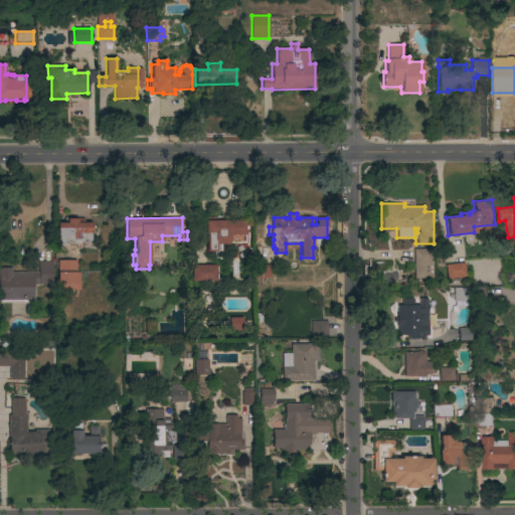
[(245,220),(245,232),(246,232),(246,235),(244,235),(244,242),(229,243),(229,244),(221,244),(221,252),(206,252),(205,234),(205,221),(206,221),(206,217),(216,217),(216,220),(245,220)]
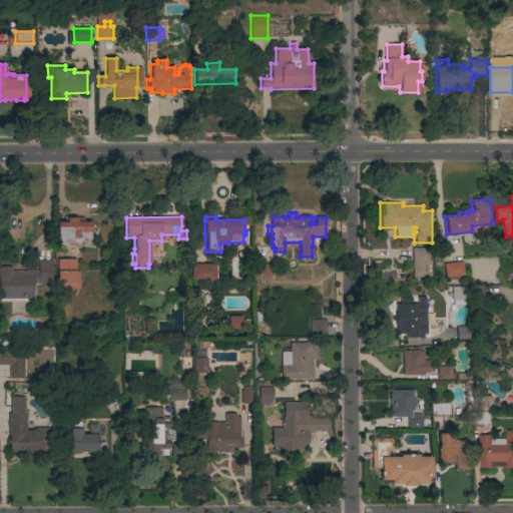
[(66,222),(66,218),(83,217),(83,222),(91,222),(91,241),(79,241),(79,246),(75,246),(75,243),(57,244),(57,222),(66,222)]
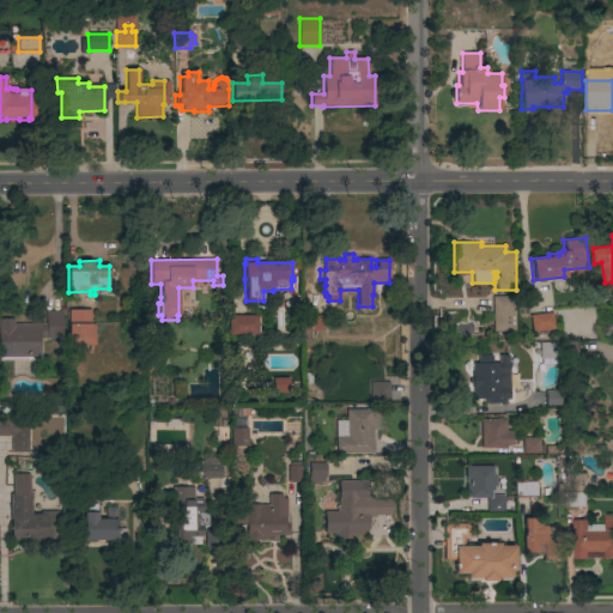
[(492,296),(514,296),(514,329),(492,329),(492,296)]
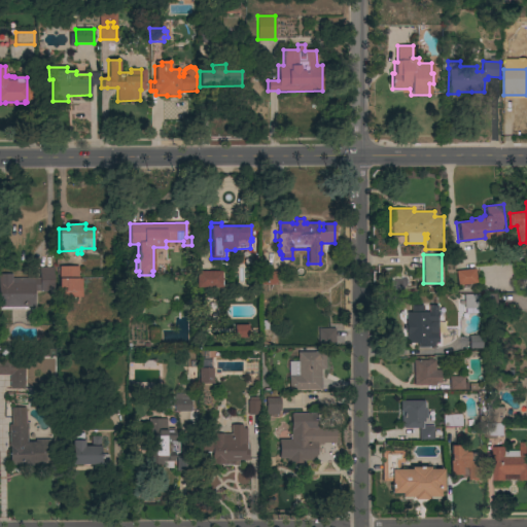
[(78,267),(78,279),(81,279),(81,297),(59,297),(59,267),(78,267)]
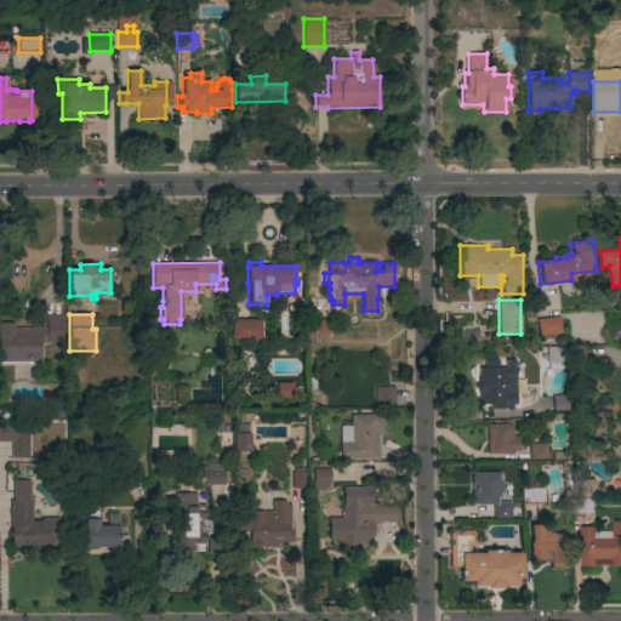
[(47,328),(46,315),(63,315),(63,343),(56,343),(56,345),(50,345),(50,343),(40,343),(40,365),(0,365),(0,323),(15,323),(15,328),(47,328)]
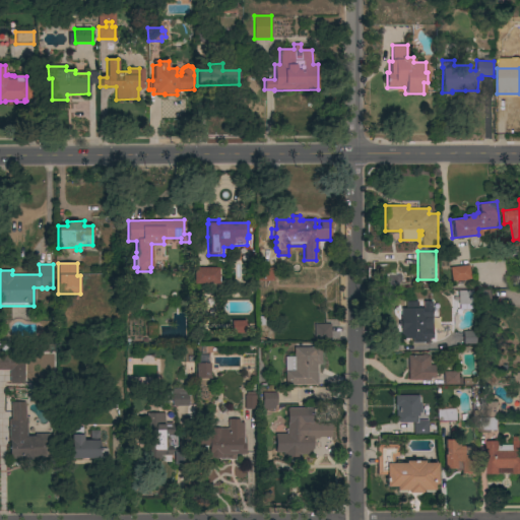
[(449,266),(468,264),(469,278),(451,281),(449,266)]
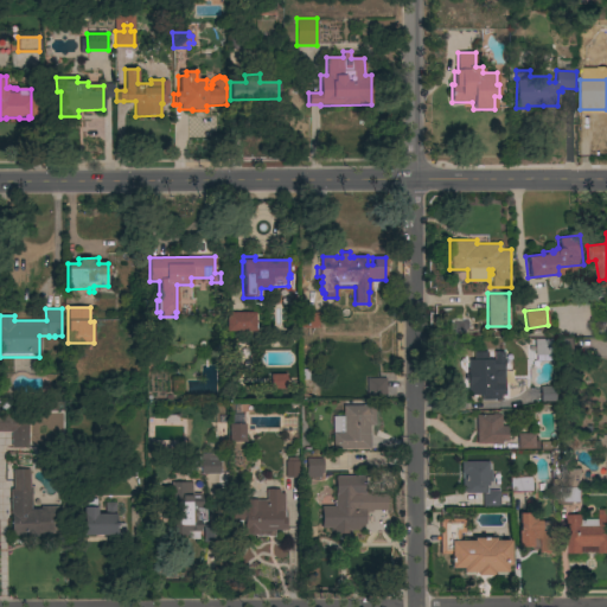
[(255,312),(255,331),(227,332),(227,313),(255,312)]
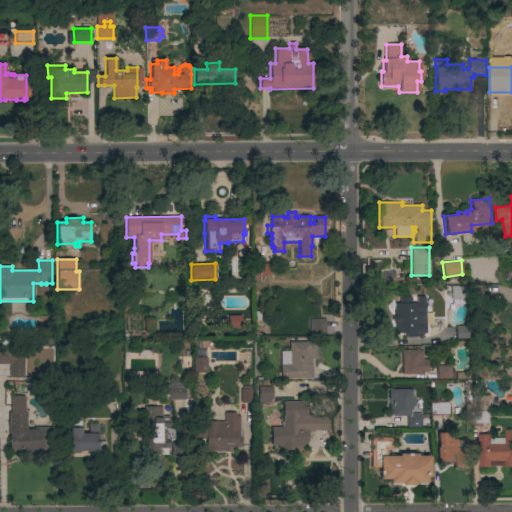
[(253,277),(253,264),(268,264),(268,277),(253,277)]
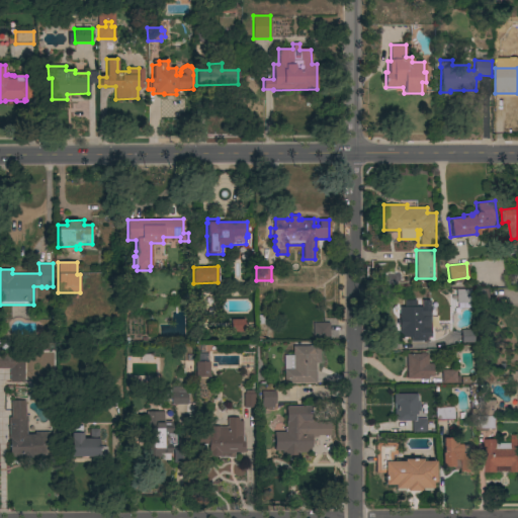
[(491,306),(490,289),(475,290),(476,306),(491,306)]
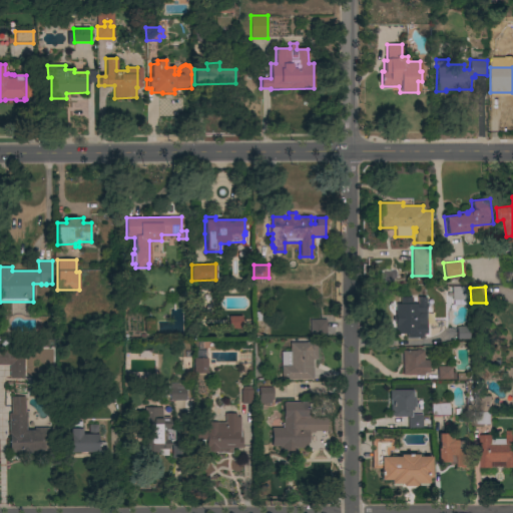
[(465,288),(451,289),(451,303),(466,302),(465,288)]
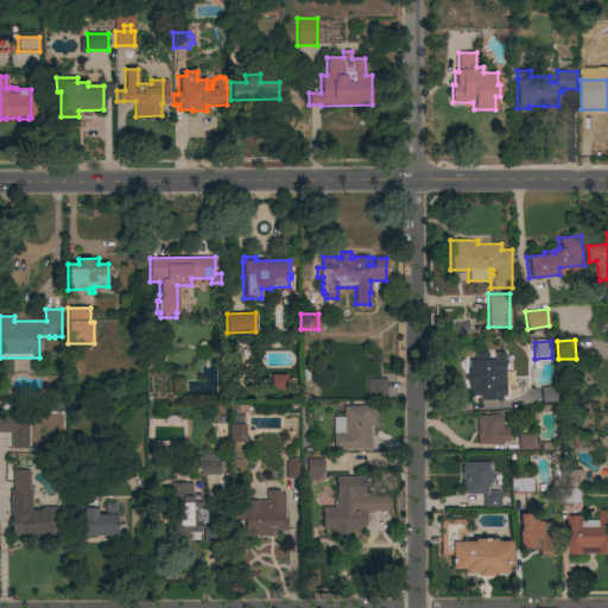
[(474,352),(504,352),(505,396),(500,396),(500,399),(481,400),(481,396),(468,396),(468,360),(474,360),(474,352)]
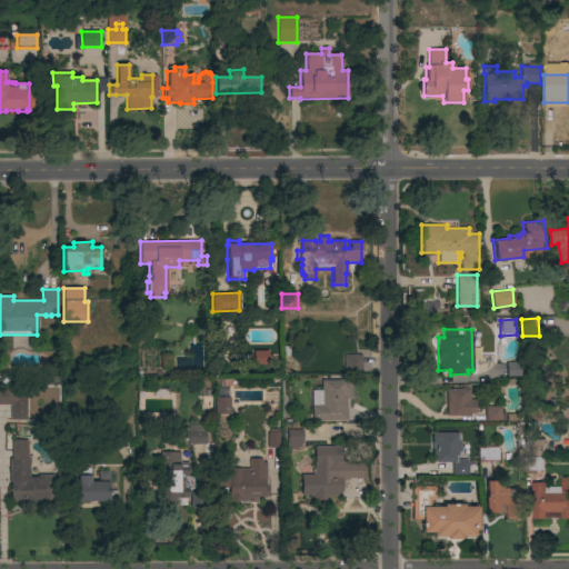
[(267,367),(267,352),(252,351),(251,366),(267,367)]
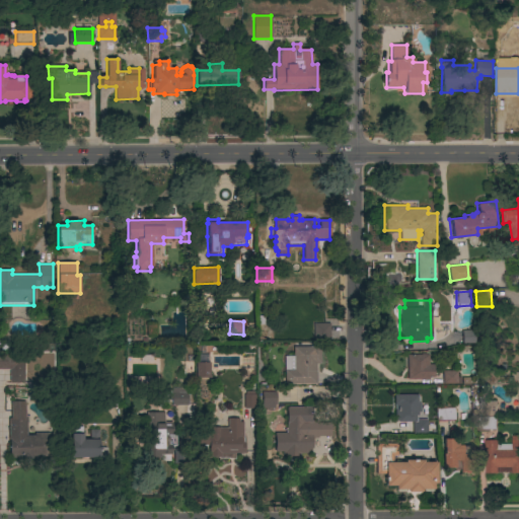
[(329,341),(313,341),(313,323),(329,323),(329,341)]
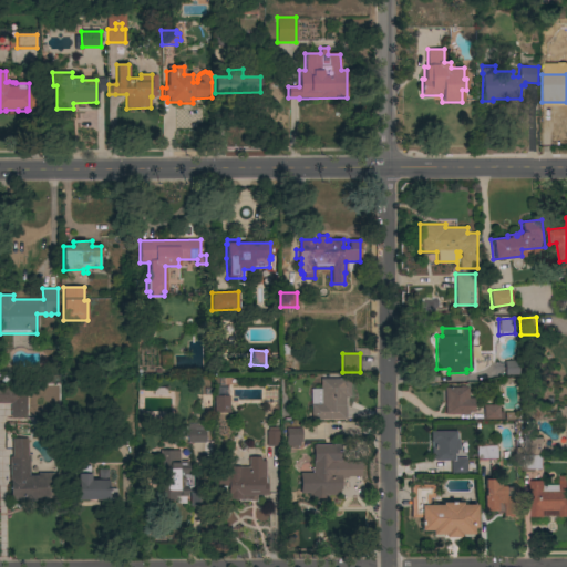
[(518,375),(517,361),(503,362),(504,377),(518,375)]
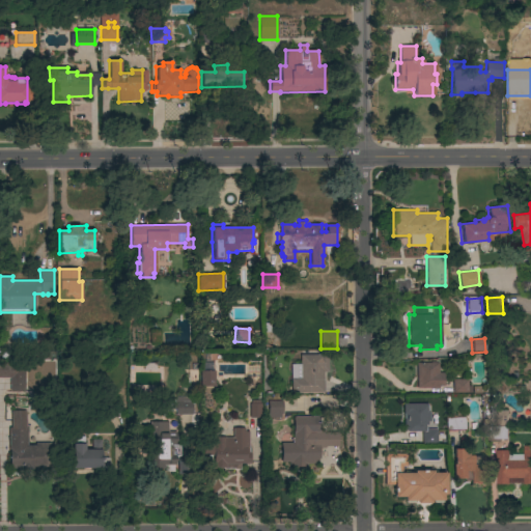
[(328,355),(328,372),(323,372),(323,380),(324,380),(324,393),(291,393),(290,365),(300,365),(300,355),(328,355)]
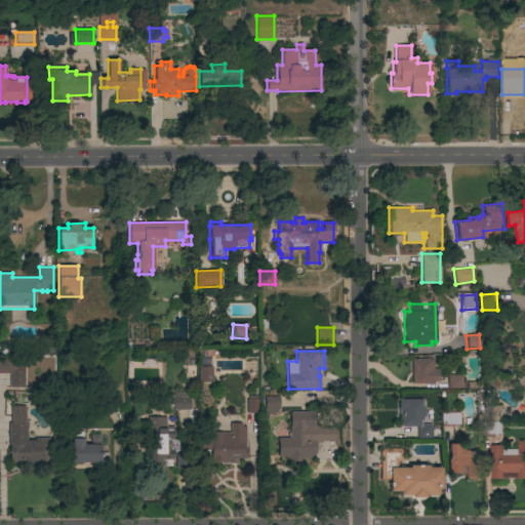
[(411,358),(433,358),(433,368),(438,368),(438,381),(433,381),(433,382),(411,382),(411,358)]
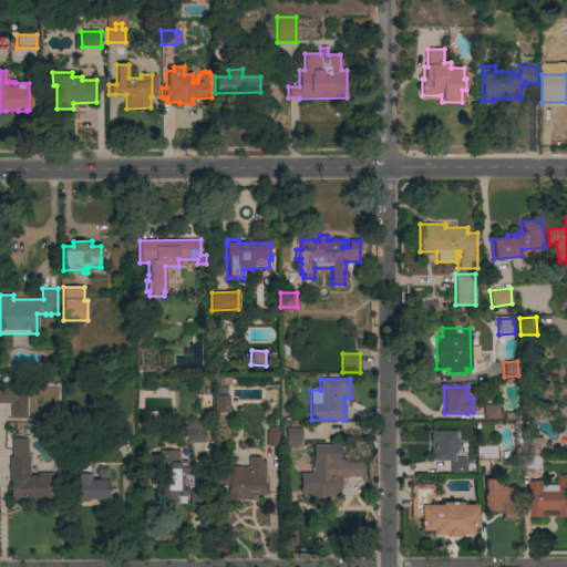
[(0,404),(0,388),(27,389),(26,418),(10,418),(10,404),(0,404)]
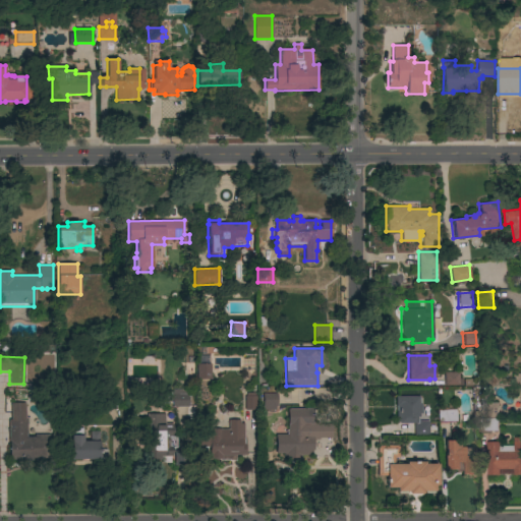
[(211,380),(196,380),(196,363),(211,364),(211,380)]
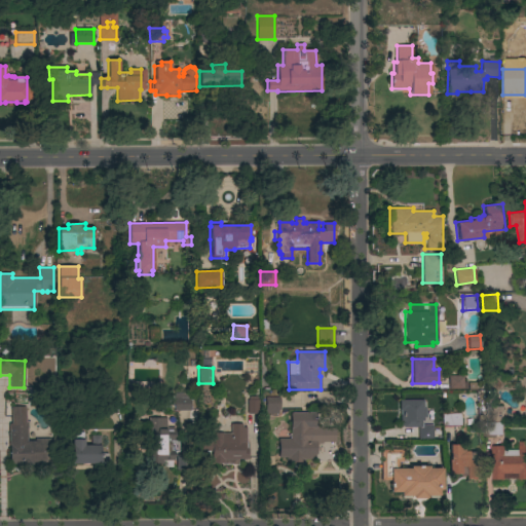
[(448,375),(462,375),(462,381),(466,381),(466,388),(448,388),(448,375)]
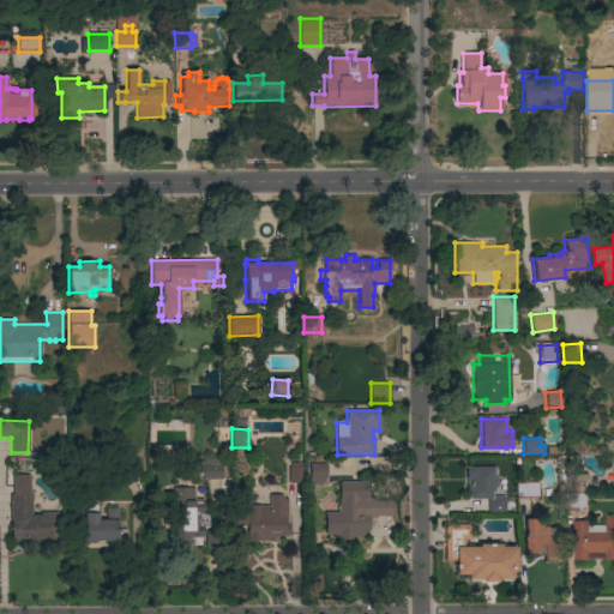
[(222,458),(222,480),(203,480),(203,459),(222,458)]
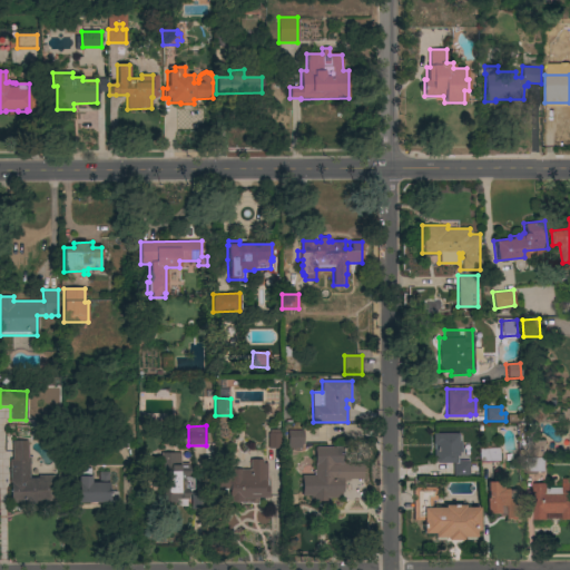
[(267,450),(278,449),(278,431),(266,432),(267,450)]
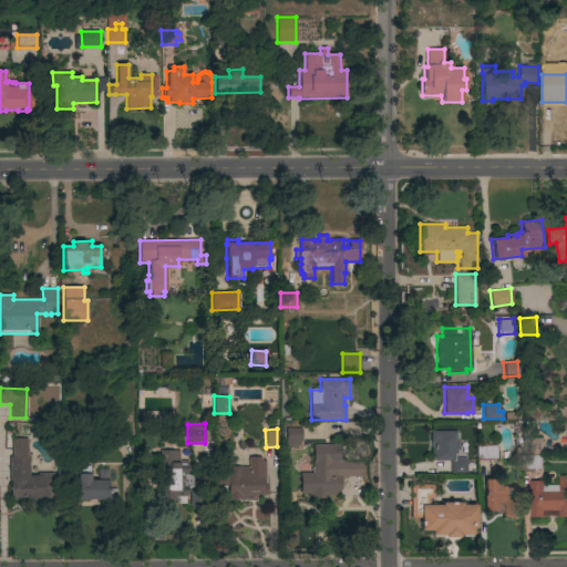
[(301,429),(301,442),(300,442),(300,446),(286,446),(286,429),(301,429)]
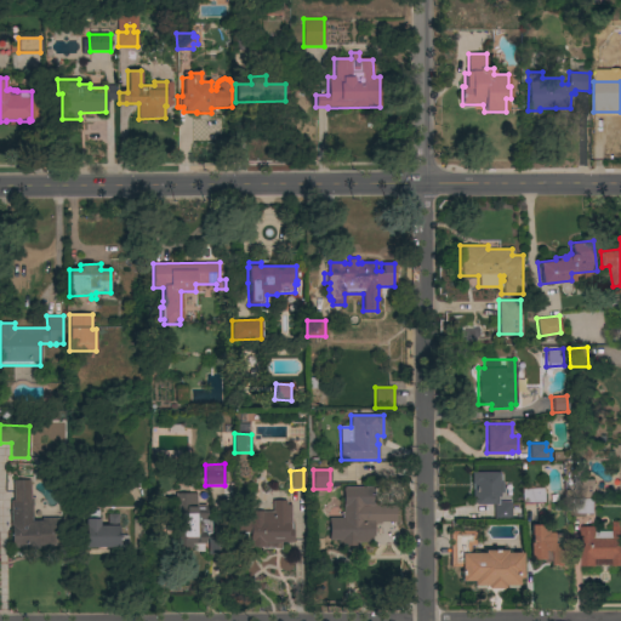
[(471,472),(499,472),(499,482),(502,482),(502,493),(499,493),(499,503),(474,503),(474,502),(471,502),(471,472)]
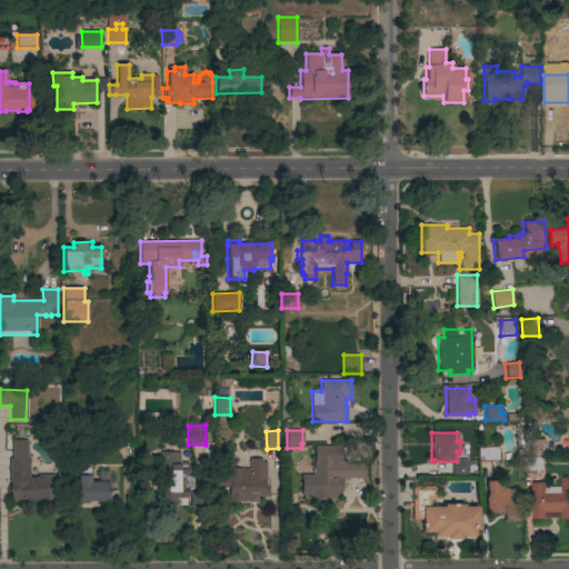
[(11,439),(27,439),(27,458),(29,458),(30,478),(37,478),(37,475),(55,475),(55,500),(36,501),(36,503),(20,503),(20,502),(10,502),(10,481),(9,458),(11,458),(11,439)]
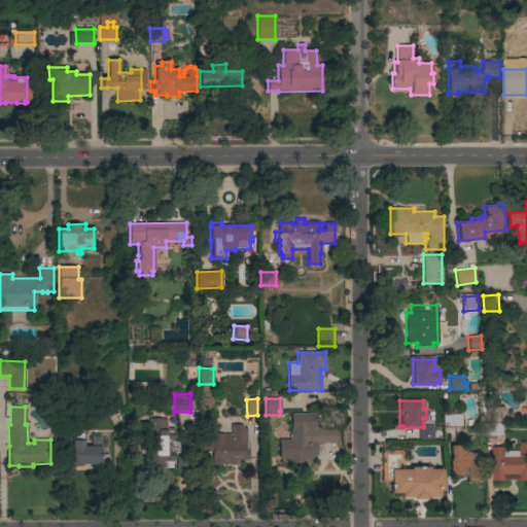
[(291,414),(317,414),(317,429),(310,429),(310,443),(317,443),(317,455),(315,455),(315,461),(301,461),(301,463),(291,463),(291,462),(287,462),(287,459),(279,459),(279,440),(291,440),(291,414)]
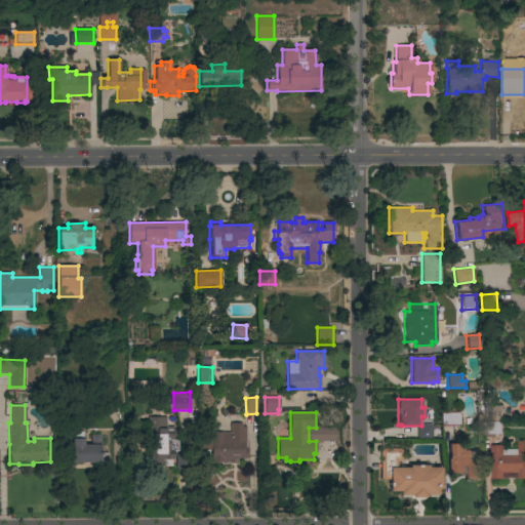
[(161,428),(174,428),(174,440),(177,440),(177,450),(173,450),(173,460),(160,460),(160,463),(148,465),(148,447),(149,447),(149,429),(150,429),(150,417),(161,417),(161,428)]
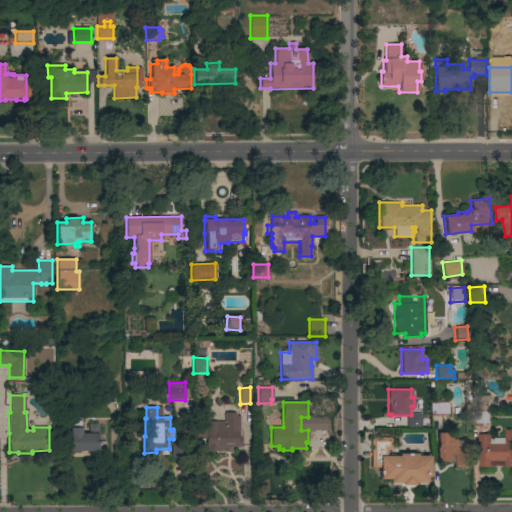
[(240,436),(241,436),(241,447),(231,447),(231,453),(226,453),(226,452),(216,452),(216,451),(206,452),(206,439),(196,440),(195,409),(208,409),(208,422),(217,421),(217,422),(224,422),(224,413),(236,413),(236,416),(240,416),(240,436)]
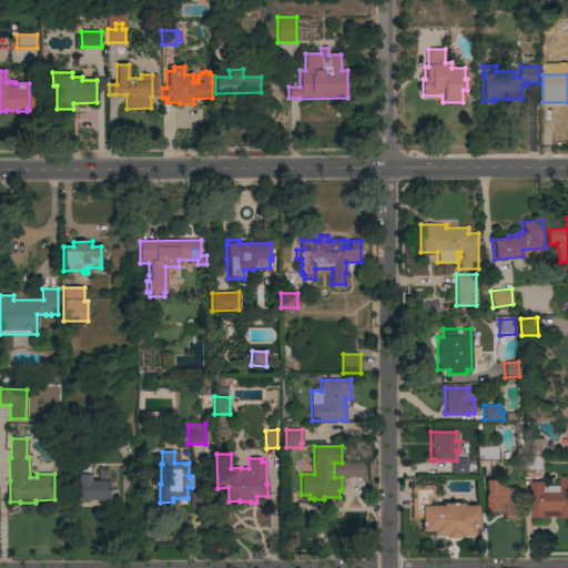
[(98,482),(98,470),(108,470),(108,489),(117,489),(117,503),(107,503),(107,501),(78,501),(78,467),(90,467),(90,475),(91,475),(91,482),(98,482)]
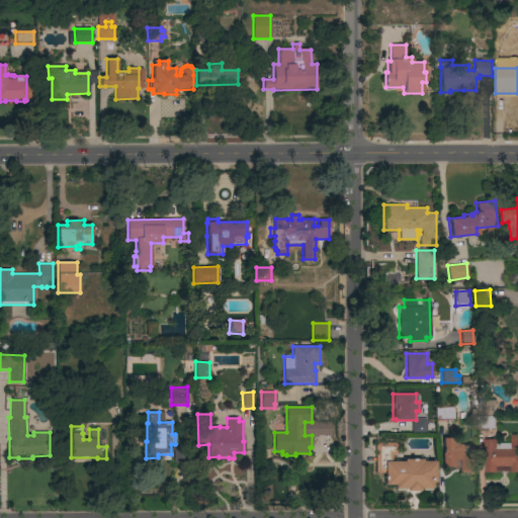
[(517,471),(483,471),(483,438),(496,438),(496,447),(510,447),(510,433),(517,433),(517,471)]
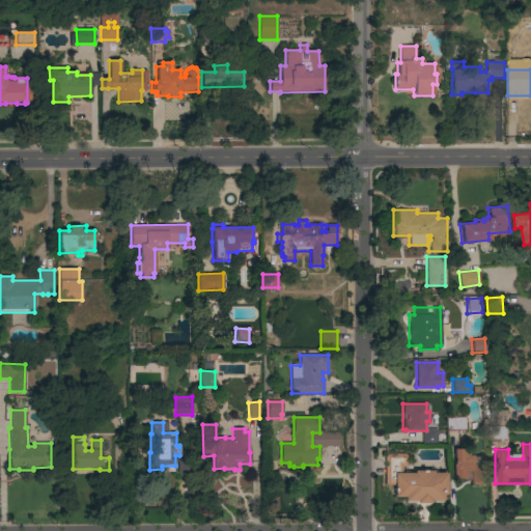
[(452,464),(453,464),(453,457),(453,449),(468,449),(468,455),(472,455),(472,465),(483,465),(483,483),(470,482),(470,479),(451,479),(452,464)]
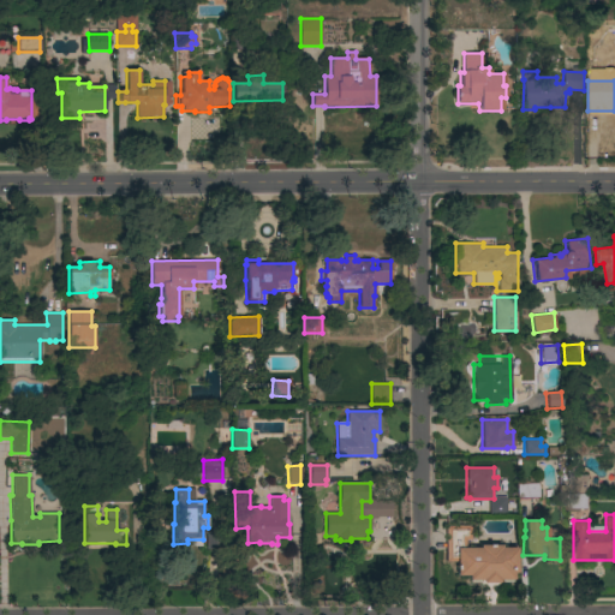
[(445,525),(470,525),(470,539),(465,539),(465,548),(478,548),(478,544),(500,544),(500,548),(515,548),(515,573),(511,573),(511,580),(497,580),(497,583),(479,583),(479,580),(466,580),(466,575),(454,575),(454,561),(445,561),(445,525)]
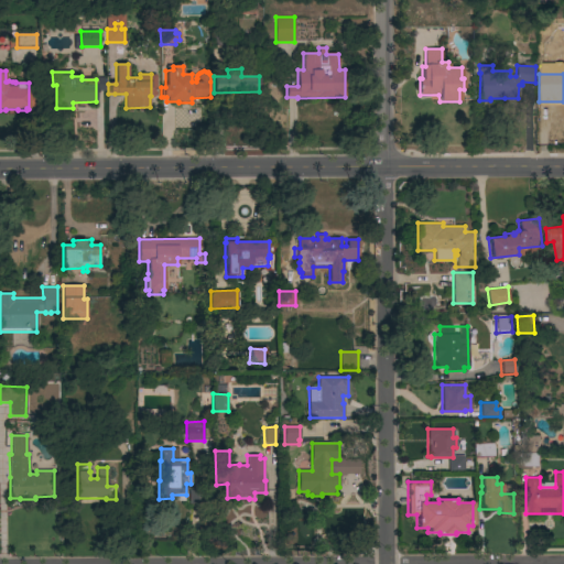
[(188,488),(202,488),(202,503),(188,505),(188,488)]
